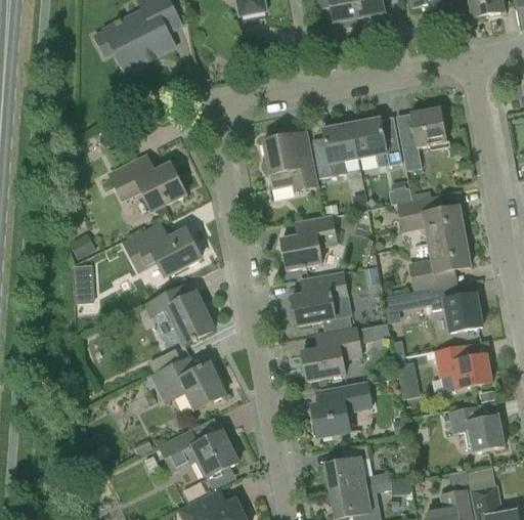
[(104,27),(105,28),(93,34),(104,56),(116,51),(125,70),(175,45),(168,30),(180,24),(169,0),(139,0),(142,7),(104,27)]
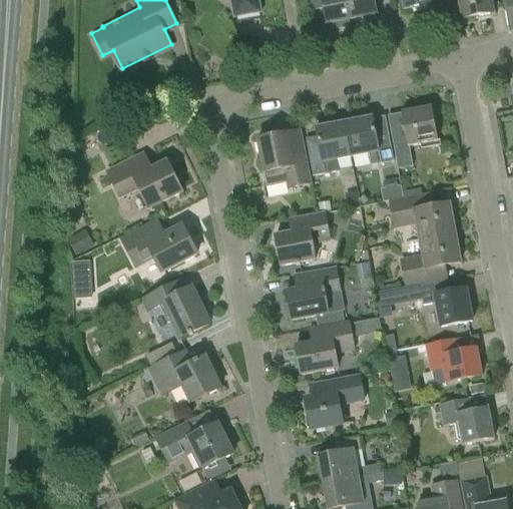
[(233,0),(236,12),(260,8),(258,0),(233,0)]
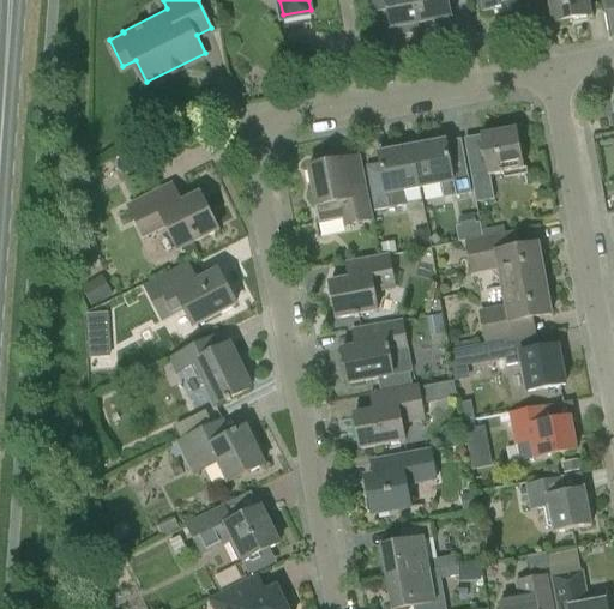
[(417,18),(421,18),(417,0),(371,0),(372,8),(386,6),(390,24),(398,22),(399,29),(419,25),(417,18)]
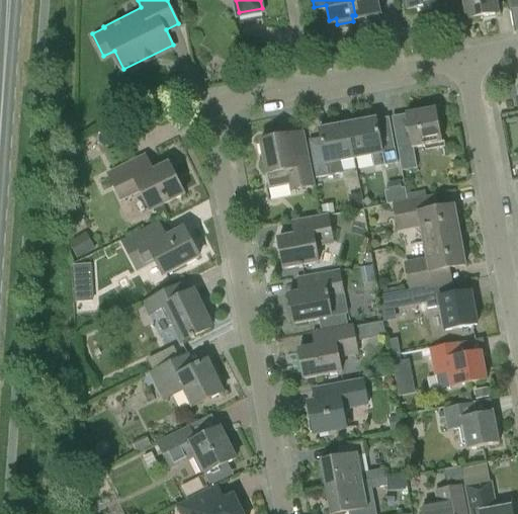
[(352,0),(355,15),(380,10),(377,0),(352,0)]
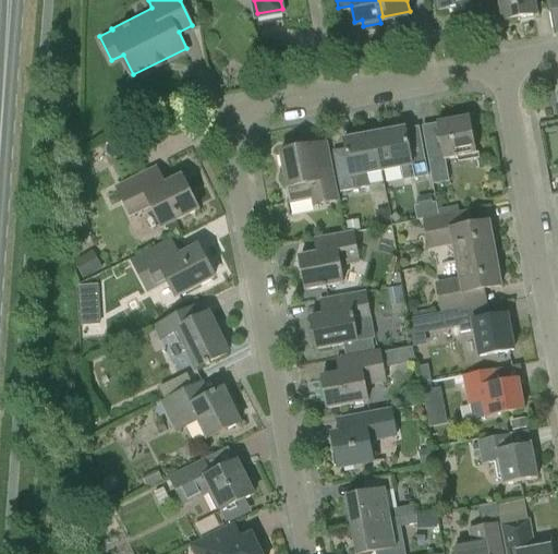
[(499,0),(502,16),(537,10),(535,0),(499,0)]
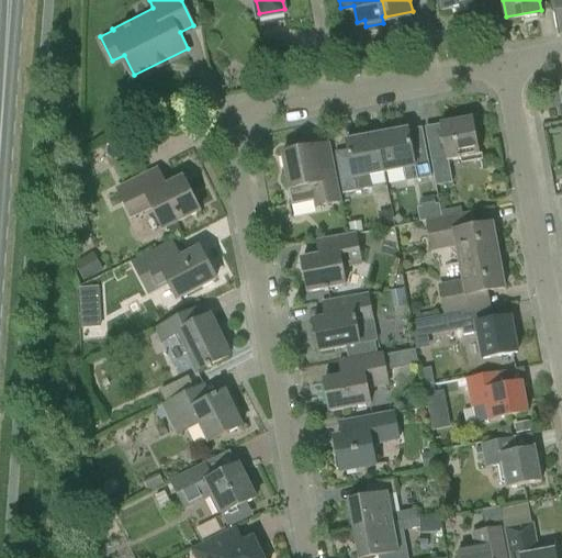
[(293,62),(282,64),(284,78),(296,76),(293,62)]
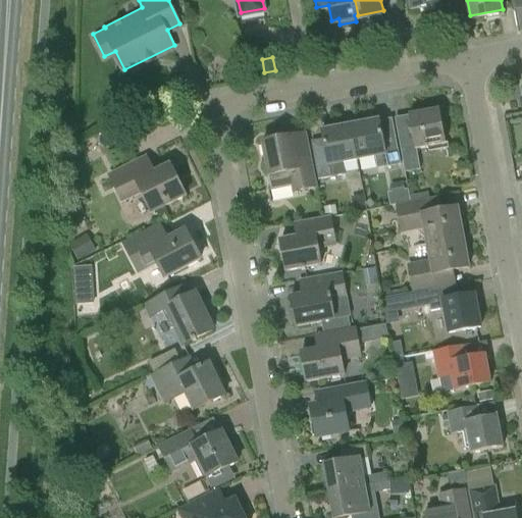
[(420,166),(416,146),(447,141),(439,105),(410,111),(410,112),(395,115),(405,169),(420,166)]
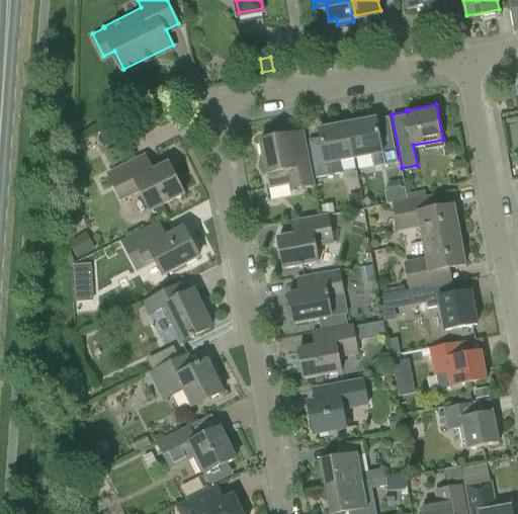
[(356,155),(381,151),(383,162),(398,160),(391,121),(378,123),(377,116),(349,121),(356,155)]
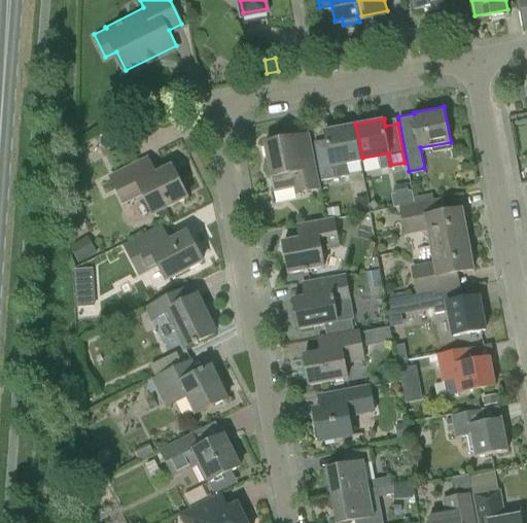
[(348,172),(346,161),(362,158),(355,124),(326,129),(328,138),(315,140),(321,177),(348,172)]
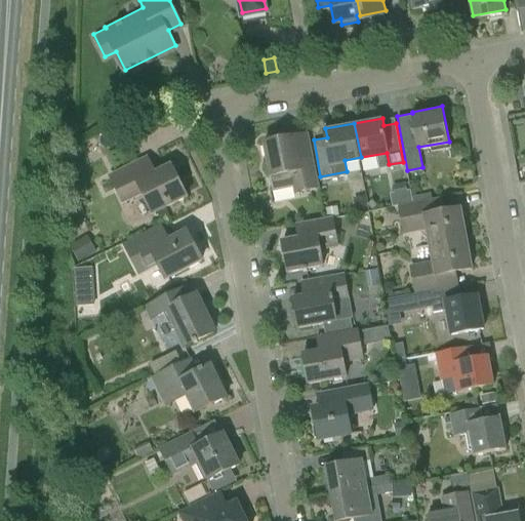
[(273,189),(294,186),(295,191),(320,187),(314,154),(300,157),(296,134),(264,141),(273,189)]
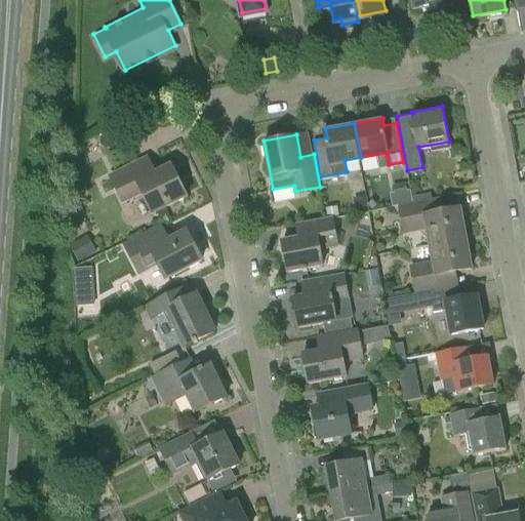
[(123,199),(143,189),(153,210),(187,193),(172,163),(157,170),(149,154),(111,173),(123,199)]
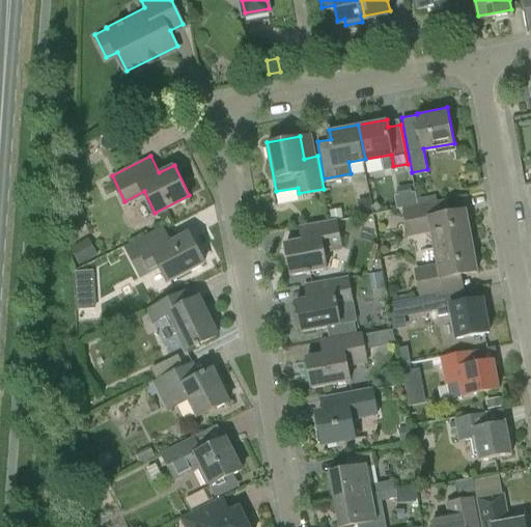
[(409,233),(432,229),(435,244),(472,237),(466,205),(444,210),(442,199),(403,206),(409,233)]
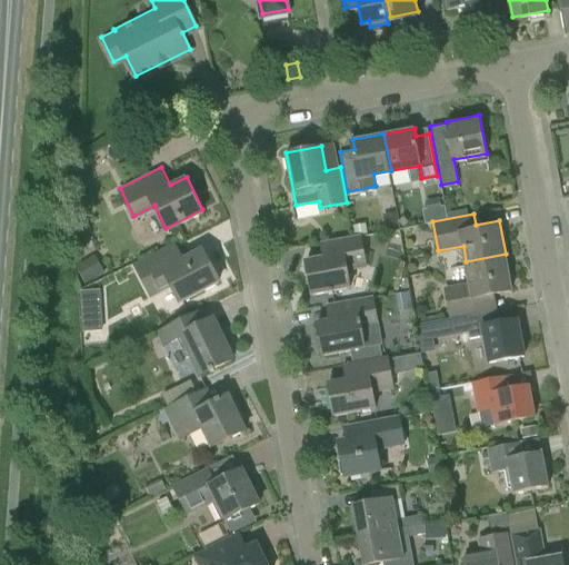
[(313,293),(352,285),(349,267),(367,264),(361,234),(322,241),(325,255),(307,258),(313,293)]
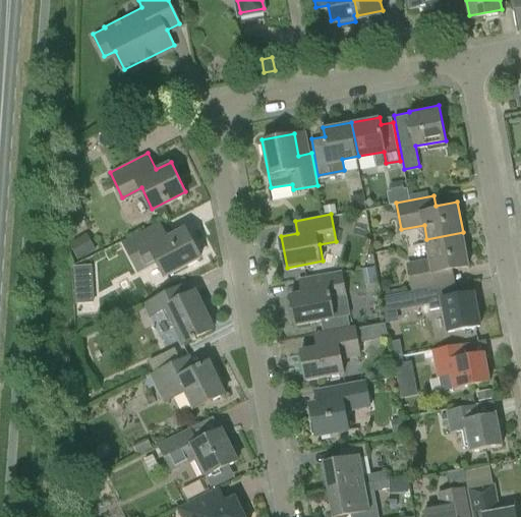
[(136,265),(155,255),(164,274),(199,256),(185,227),(169,234),(162,221),(124,239),(136,265)]
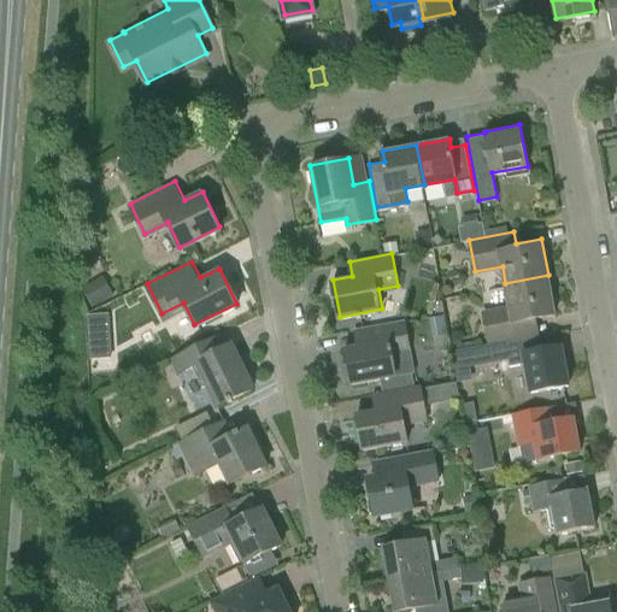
[(82,284),(93,305),(113,293),(103,272),(82,284)]
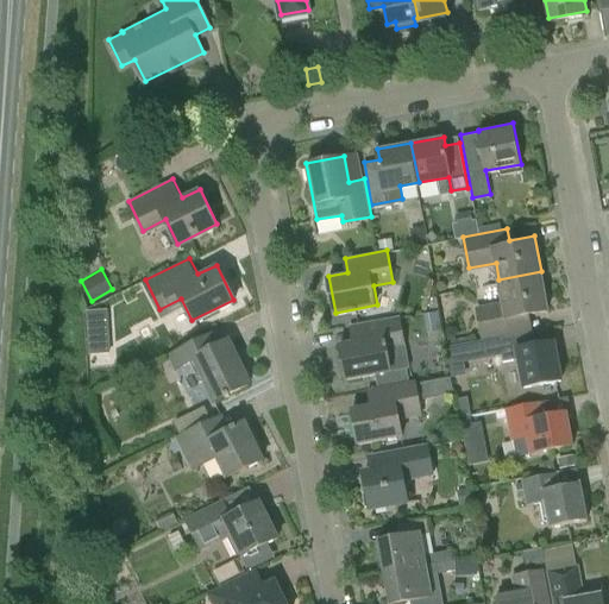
[(498,280),(503,300),(475,306),(481,338),(483,338),(533,328),(529,310),(547,308),(541,271),(498,280)]
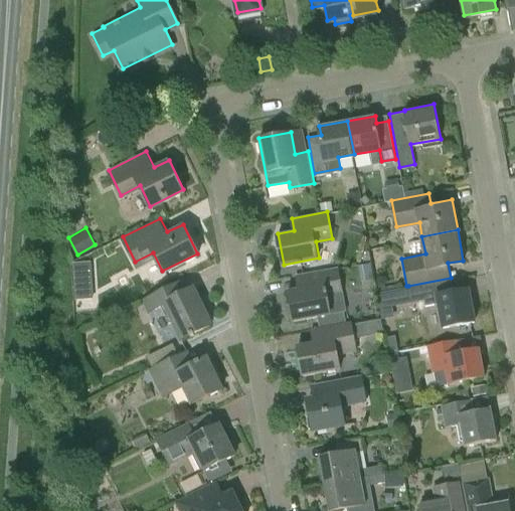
[(89,260),(72,261),(74,297),(91,296),(89,260)]
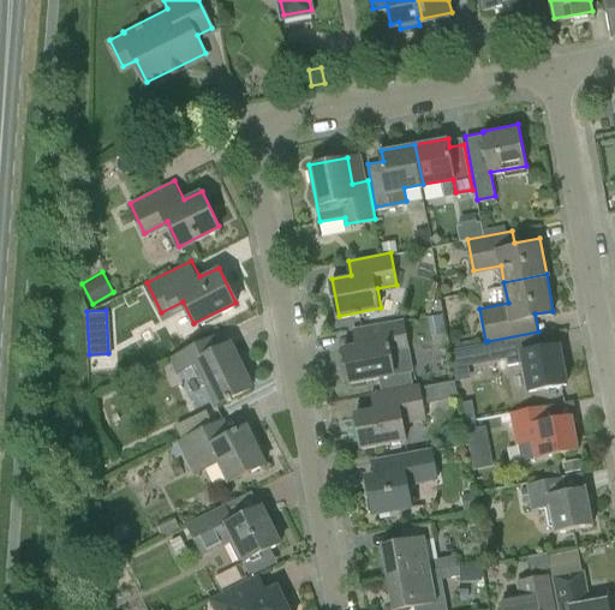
[(380,376),(382,390),(413,384),(411,370),(413,370),(408,346),(402,317),(354,327),(358,342),(345,345),(351,381),(380,376)]
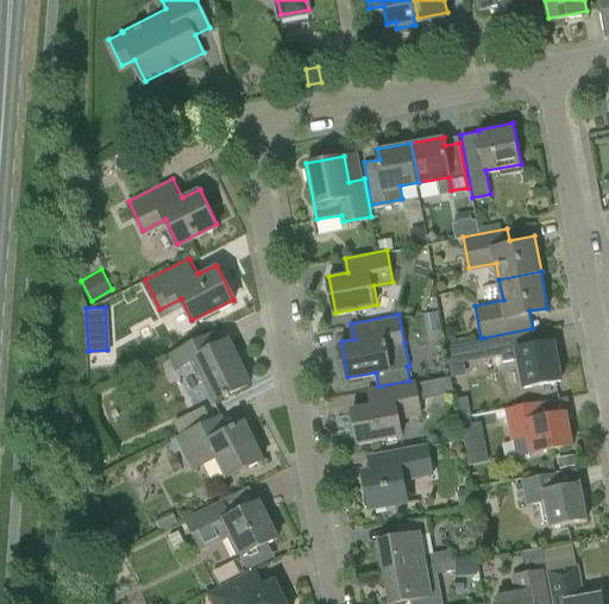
[(176,364),(194,356),(214,397),(249,379),(228,339),(221,341),(214,327),(168,350),(176,364)]
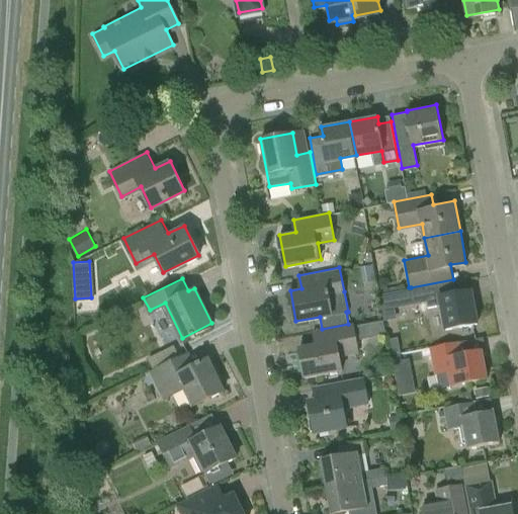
[(459,278),(453,279),(411,287),(414,301),(427,298),(428,306),(442,303),(446,326),(477,320),(470,289),(461,290),(459,278)]
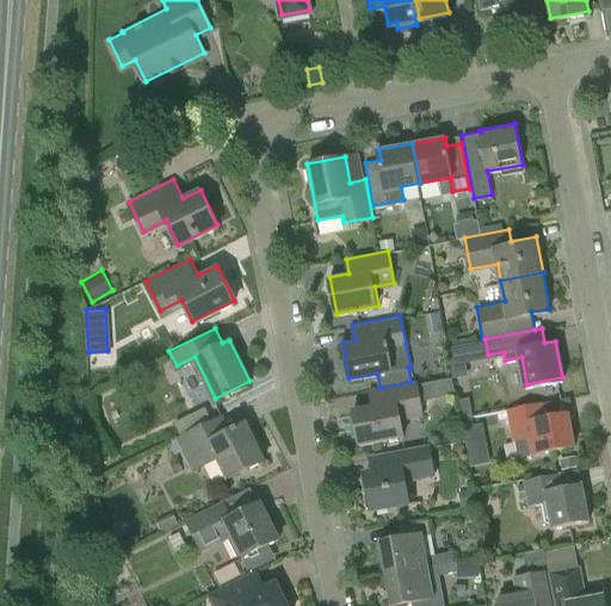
[(411,382),(380,388),(369,390),(371,403),(353,407),(360,443),(403,434),(401,418),(423,413),(417,381),(411,382)]
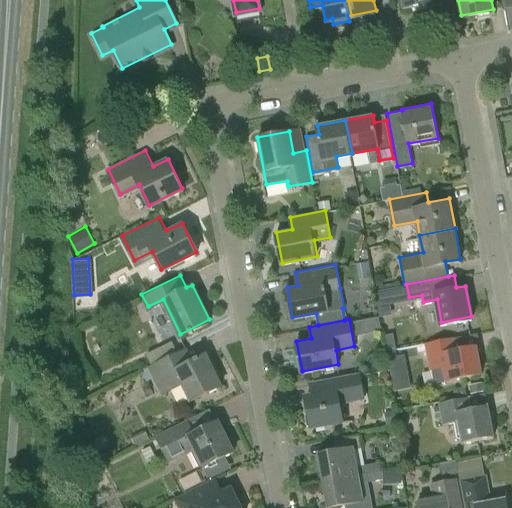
[(430,367),(431,367),(433,380),(445,378),(481,372),(476,345),(457,348),(455,338),(425,343),(430,367)]
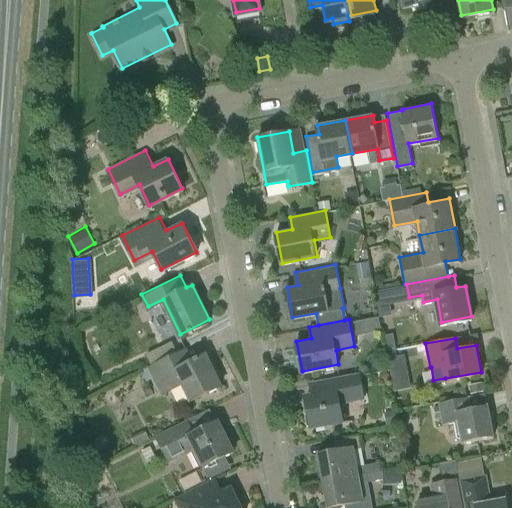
[(160,387),(179,378),(189,399),(220,384),(204,353),(193,358),(186,345),(149,364),(160,387)]
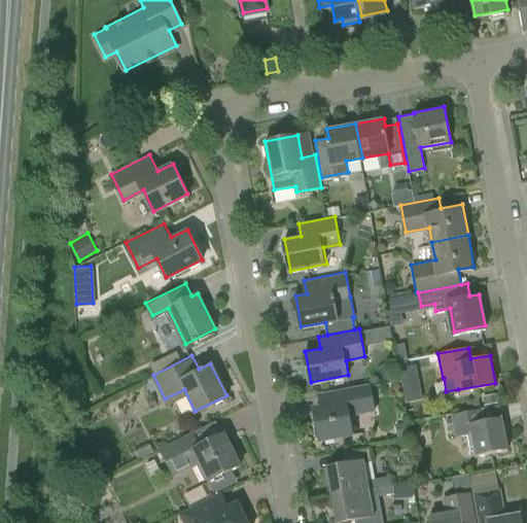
[(418,363),(400,368),(407,398),(424,395),(418,363)]
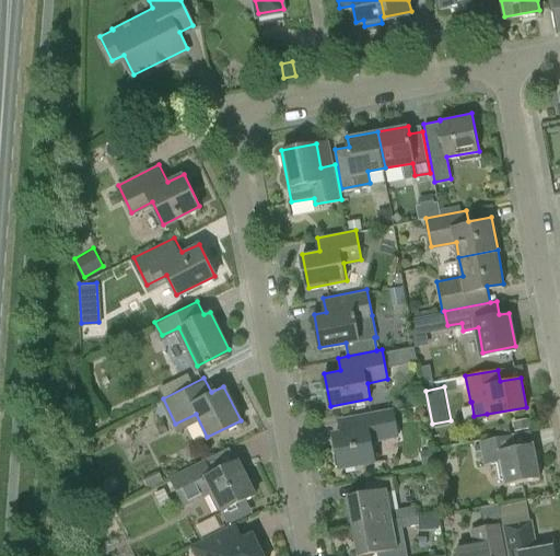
[(366,427),(335,432),(341,466),(375,460),(371,437),(397,431),(393,408),(364,414),(366,427)]
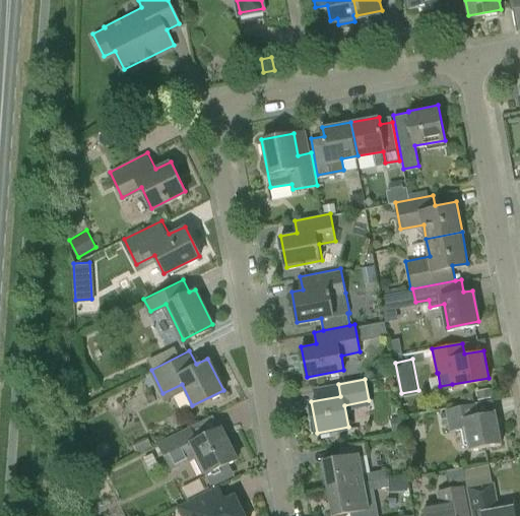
[(450,430),(465,427),(469,448),(500,443),(495,411),(476,414),(474,402),(446,407),(450,430)]
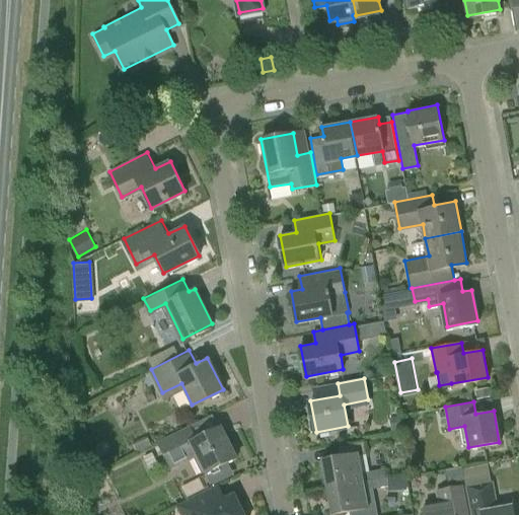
[(221,425),(196,437),(190,424),(157,440),(170,467),(199,454),(206,470),(236,455),(221,425)]
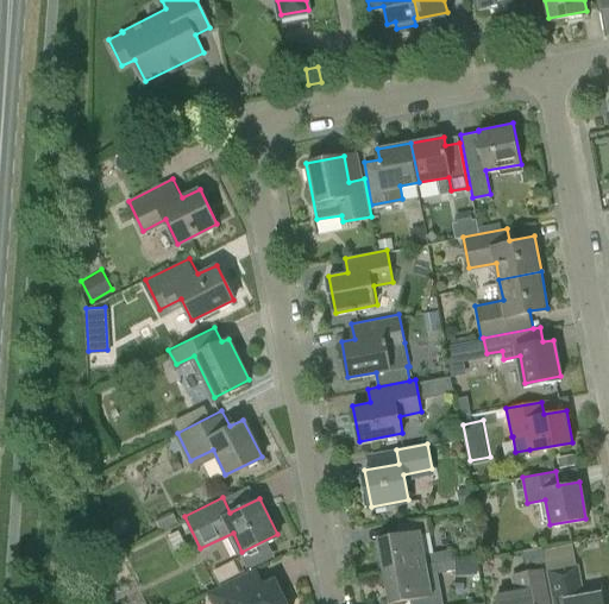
[(424,553),(420,532),(429,529),(427,515),(396,521),(399,535),(376,539),(382,571),(453,558),(451,548),(424,553)]
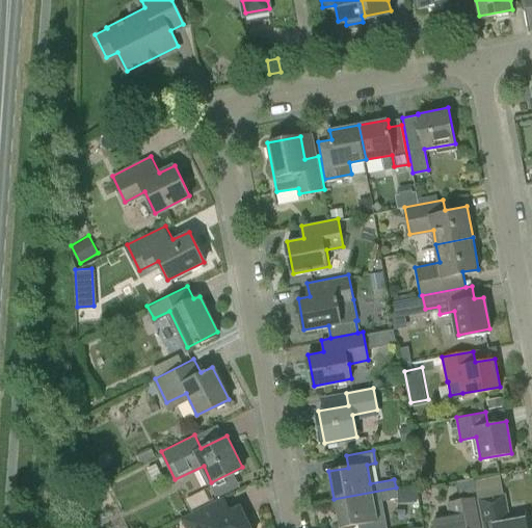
[(376,520),(373,500),(397,496),(396,487),(334,499),(339,526),(358,523),(358,527),(387,527),(386,518),(376,520)]
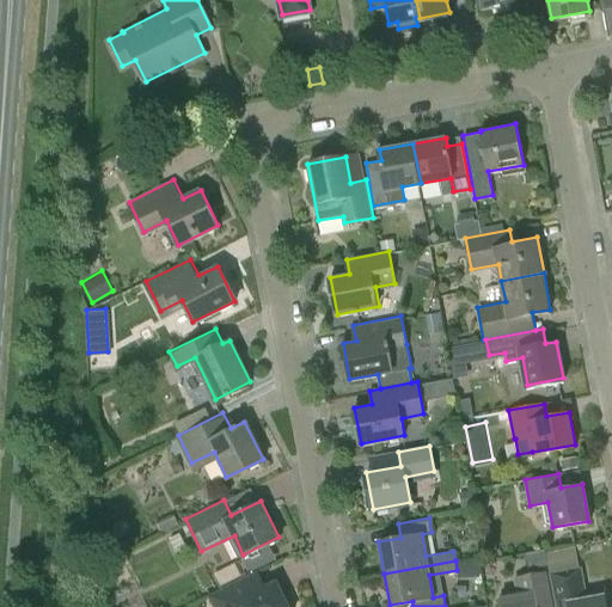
[(556,606),(605,606),(604,595),(588,599),(582,564),(550,570),(556,606)]
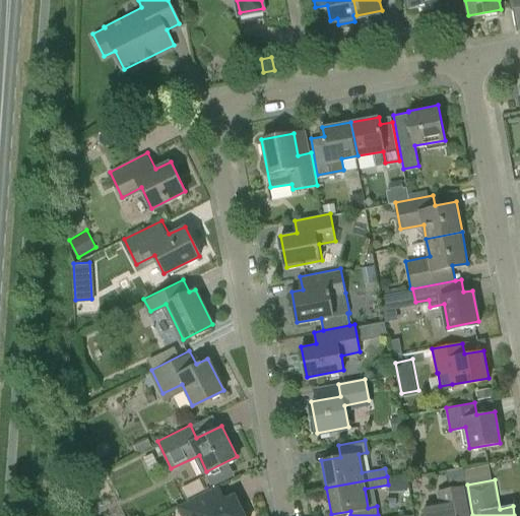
[(245,515),(235,493),(224,498),(217,484),(176,504),(182,515),(245,515)]
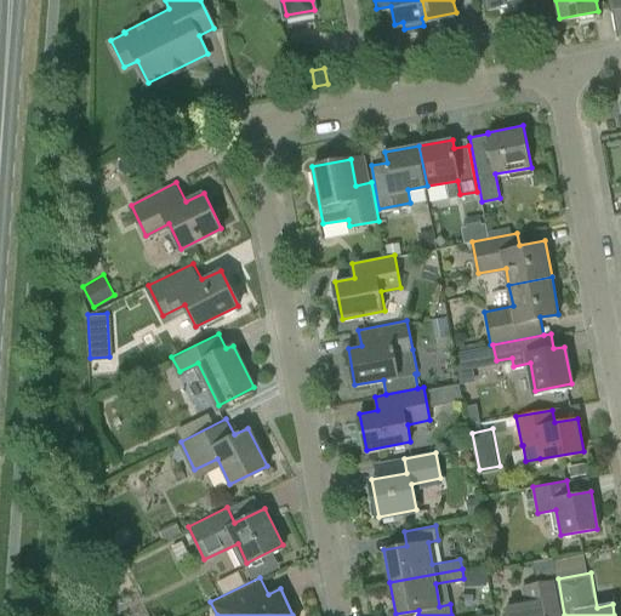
[(506,605),(507,615),(560,615),(554,577),(520,583),(524,602),(506,605)]
